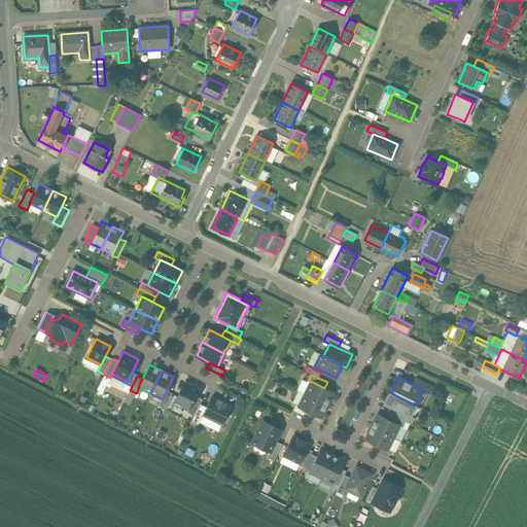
[(431,387),(415,379),(413,384),(423,390),(428,393),(431,387)]
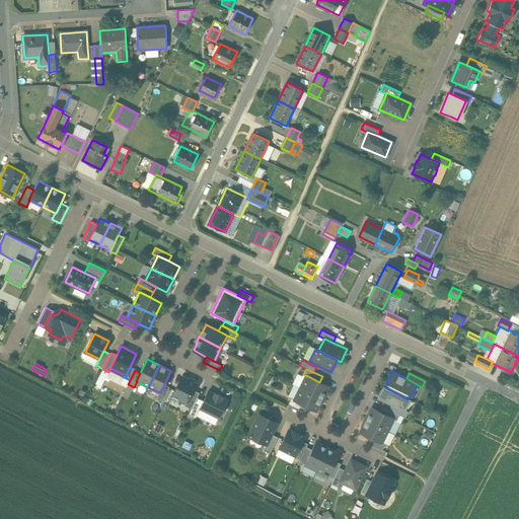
[(319,382),(306,375),(306,376),(300,388),(322,398),(328,386),(319,382)]
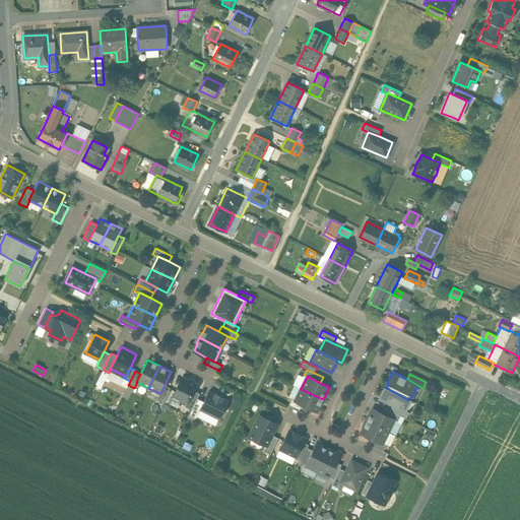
[(196,384),(182,377),(173,395),(180,398),(180,400),(186,404),(187,404),(193,390),(196,384)]
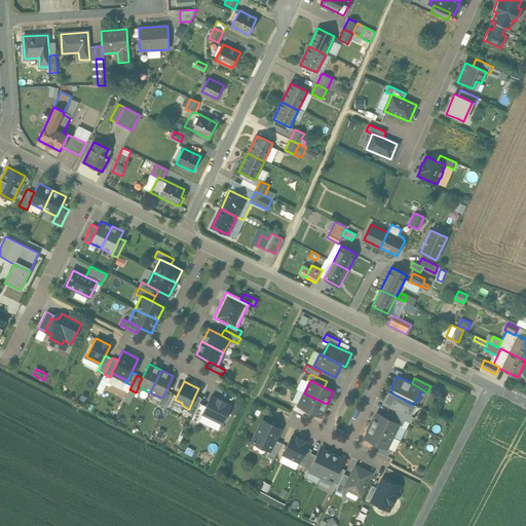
[(166,389),(162,398),(161,398),(158,404),(164,407),(172,392),(166,389)]
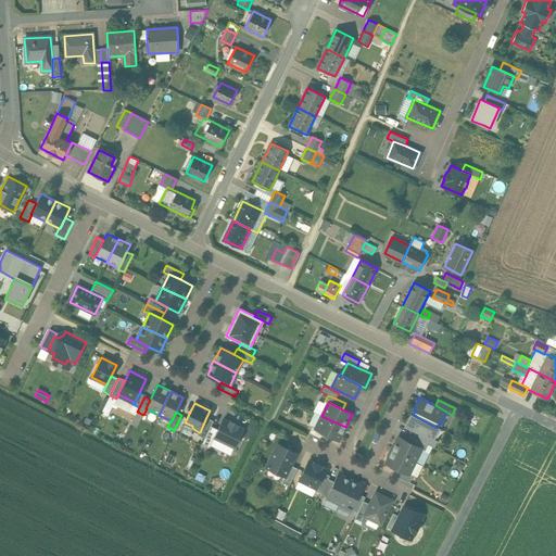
[(437,428),(413,415),(412,414),(405,426),(420,433),(433,440),(433,439),(439,428),(438,427),(437,428)]
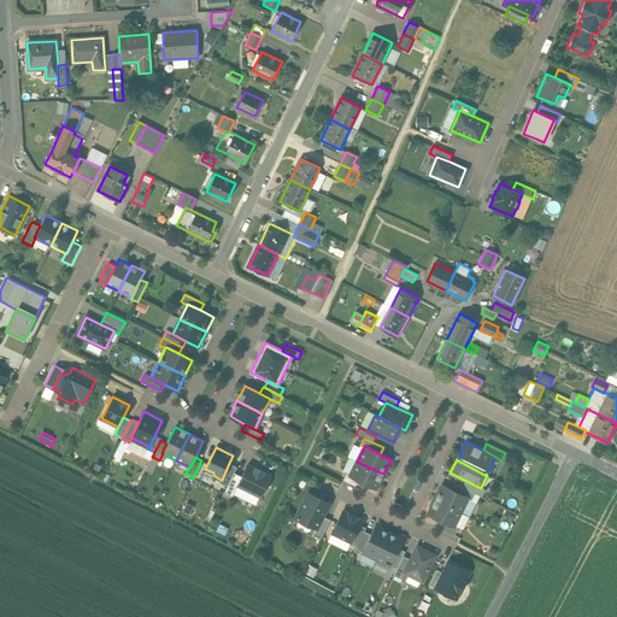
[(383,474),(357,462),(350,475),(350,476),(365,483),(376,488),(383,474)]
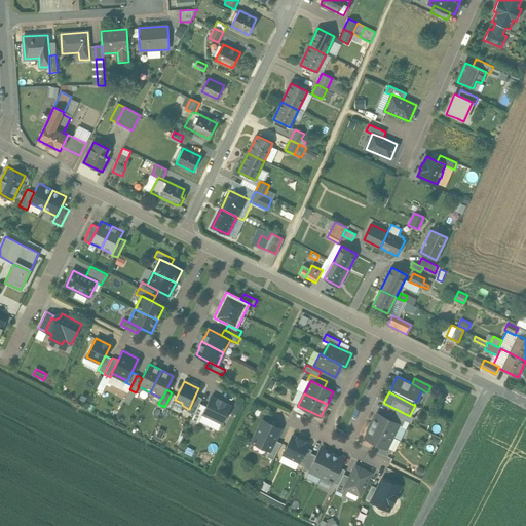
[(195,395),(189,409),(188,409),(187,411),(194,414),(201,398),(195,395)]
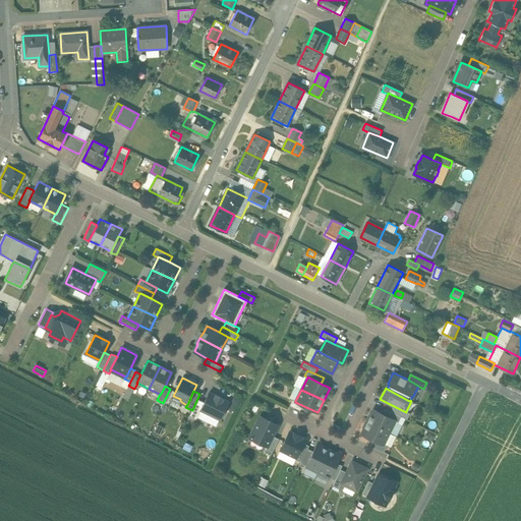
[(216,396),(210,392),(205,402),(200,410),(208,413),(220,419),(229,402),(222,399),(223,398),(217,395),(216,396)]
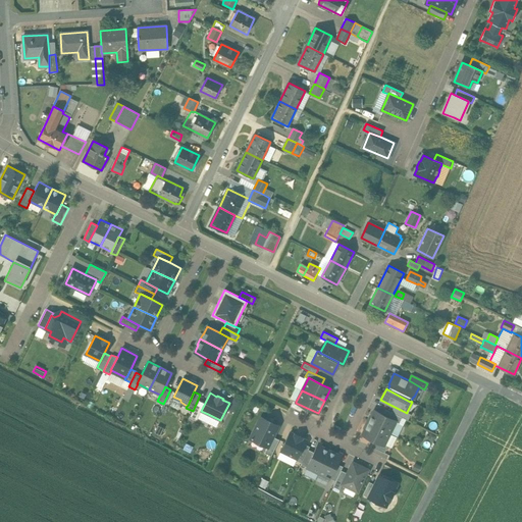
[(205,403),(198,400),(190,416),(197,419),(201,411),(205,403)]
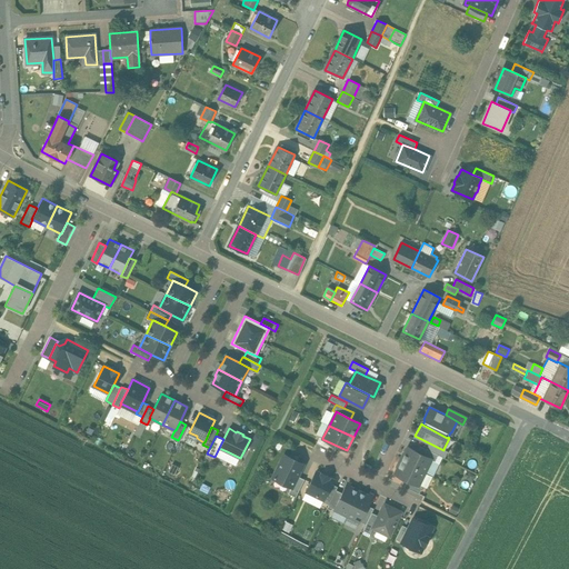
[(337,446),(322,439),(322,438),(319,437),(316,443),(333,451),(337,446)]
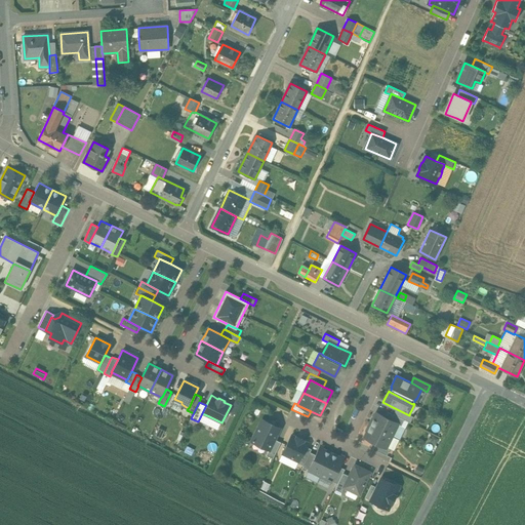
[(409,415),(397,409),(394,414),(404,419),(409,421),(412,416),(409,414),(409,415)]
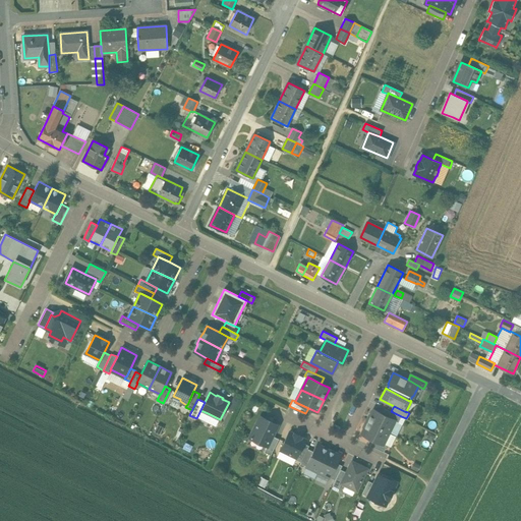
[(391,411),(385,408),(382,414),(395,420),(398,422),(401,416),(391,411)]
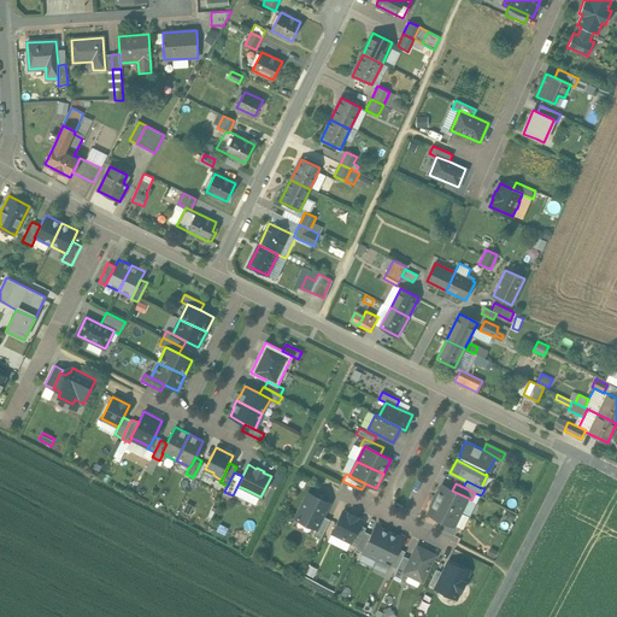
[(452,491),(442,485),(435,499),(460,512),(468,498),(452,491)]
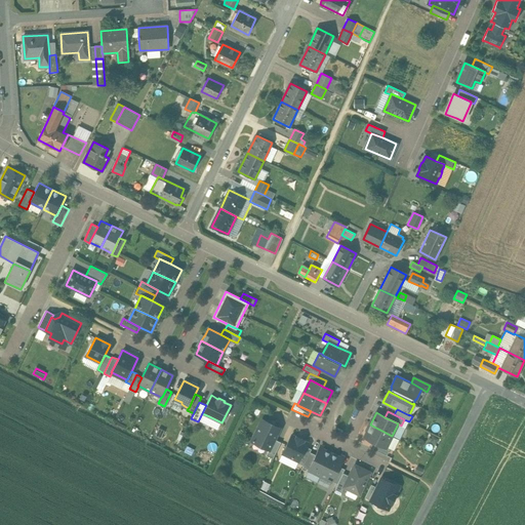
[(280,428),(263,419),(251,441),(269,449),(270,449),(275,439),(280,428)]
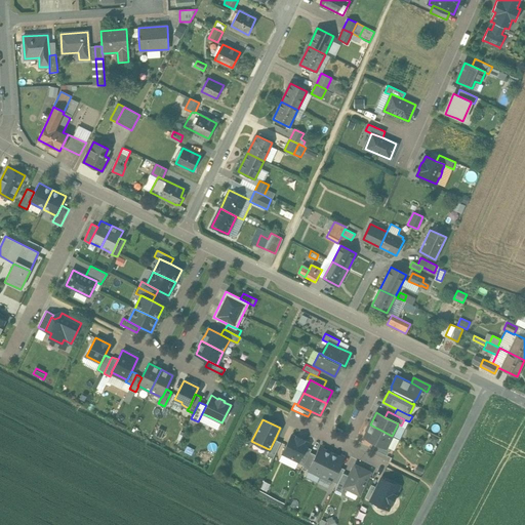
[(392,436),(370,425),(364,437),(372,441),(386,448),(387,447),(392,436)]
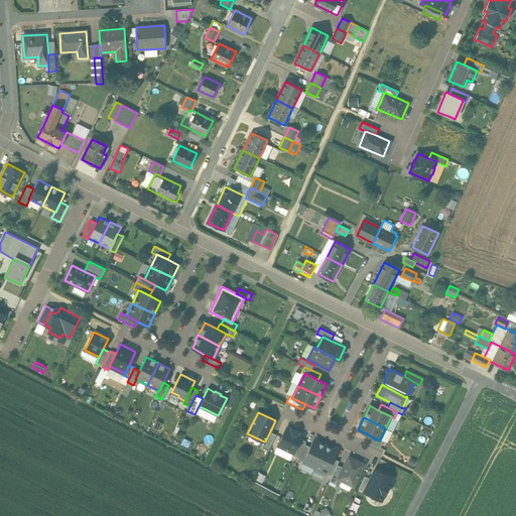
[(286,427),(277,445),(293,454),(300,438),(302,435),(298,433),(298,432),(291,428),(291,429),(286,427)]
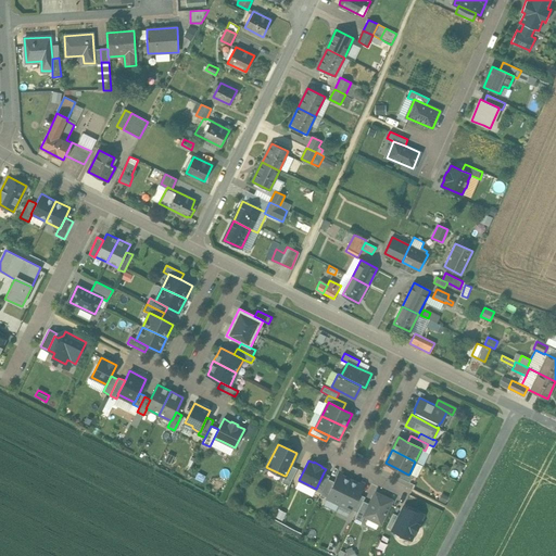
[(298,468),(291,465),(286,476),(285,476),(281,482),(289,485),(298,468)]
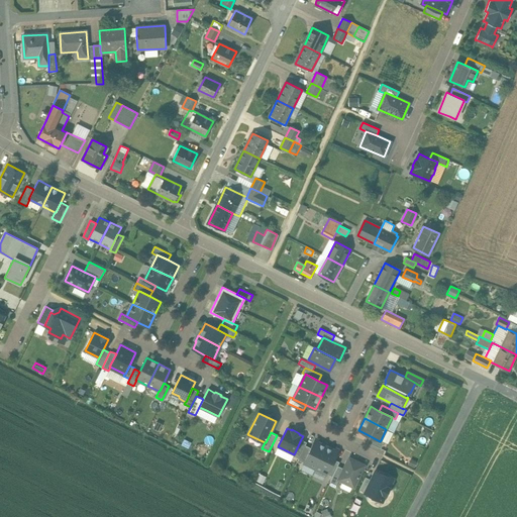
[(380,441),(367,434),(365,440),(381,448),(384,442),(381,440),(380,441)]
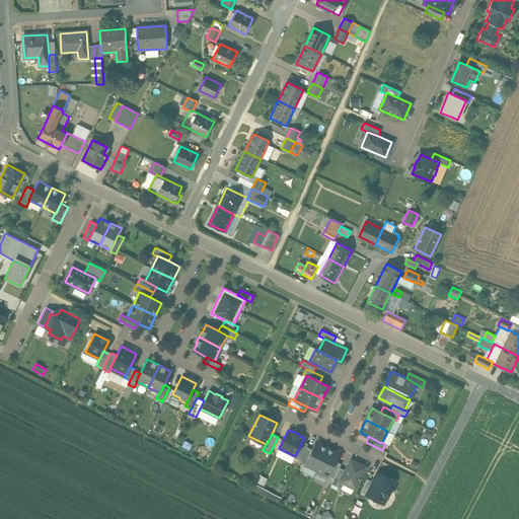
[(308,444),(302,441),(295,456),(294,457),(300,460),(306,447),(308,444)]
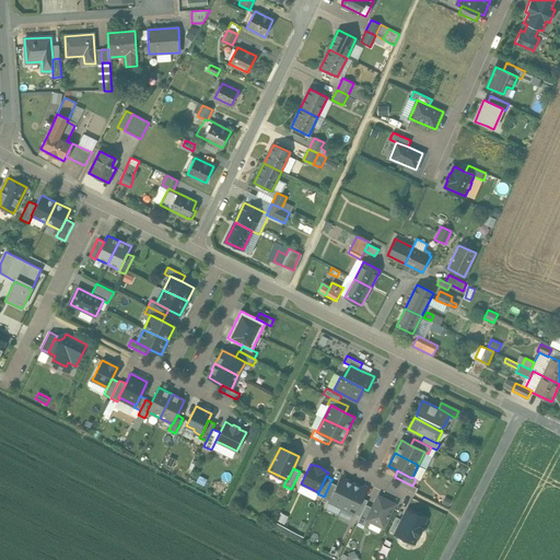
[(343,479),(339,480),(336,485),(328,501),(341,506),(353,483),(343,479)]
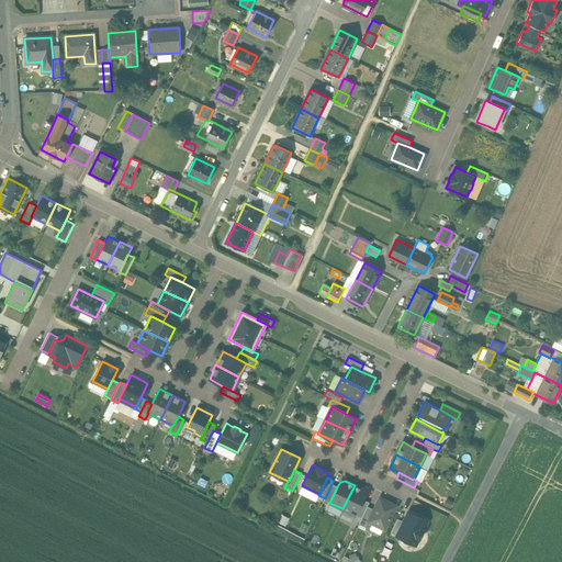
[(325,498),(324,499),(329,503),(337,486),(332,484),(325,498)]
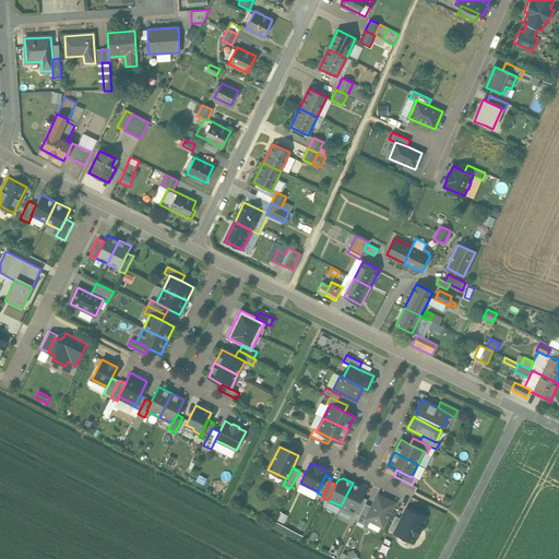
[(363,487),(353,483),(341,506),(354,512),(361,497),(364,492),(363,487)]
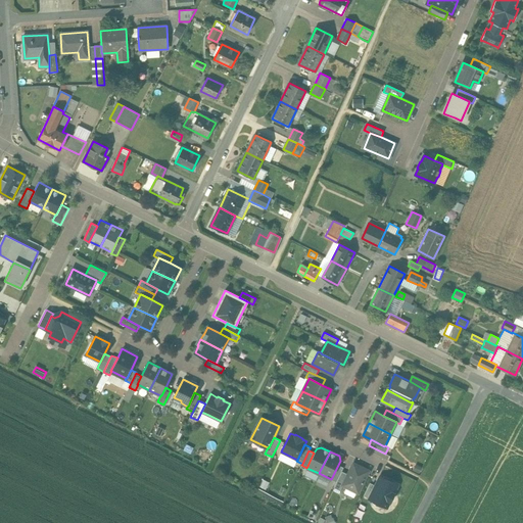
[(369,471),(353,463),(347,474),(342,485),(358,492),(369,471)]
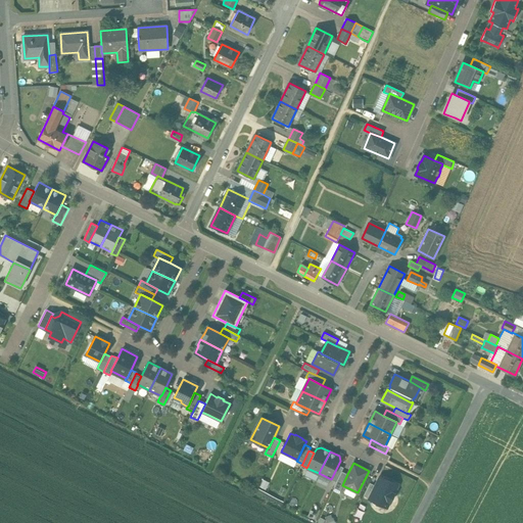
[(338,465),(331,479),(336,482),(341,471),(343,468),(338,465)]
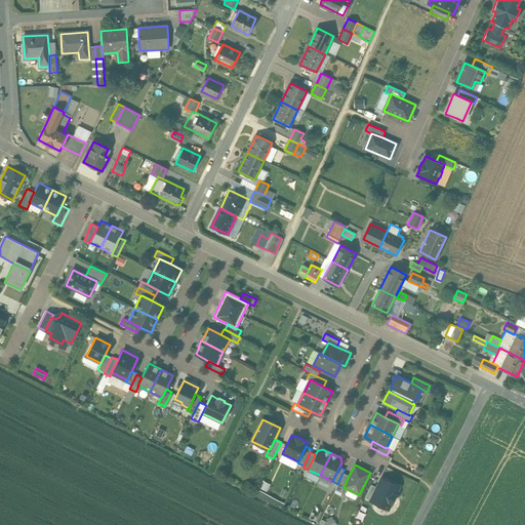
[(337,484),(334,489),(341,492),(344,487),(349,476),(342,473),(337,484)]
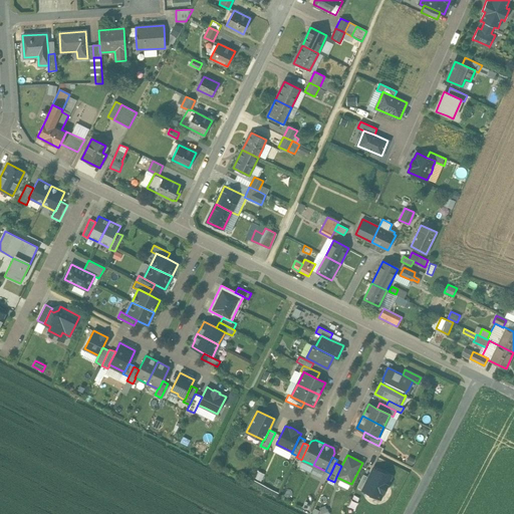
[(391,477),(373,468),(368,477),(362,490),(367,492),(368,495),(371,497),(374,496),(380,498),(391,477)]
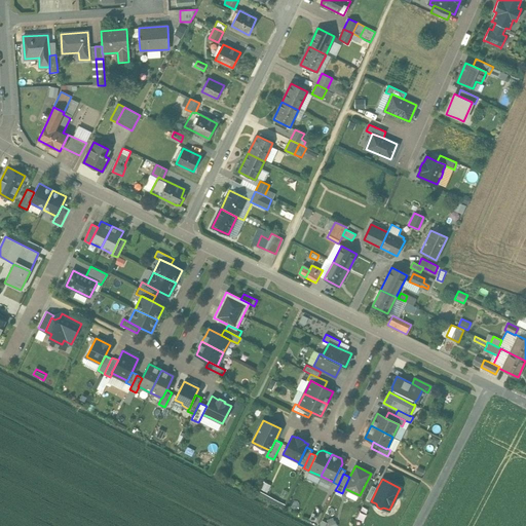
[(377,488),(372,485),(366,498),(371,501),(377,488)]
